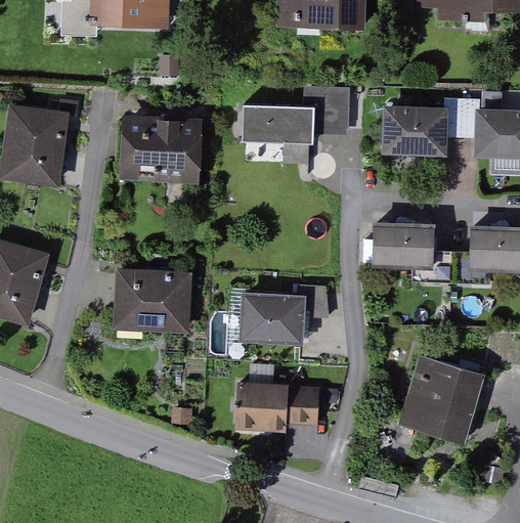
[(168,32),(168,0),(78,0),(77,29),(168,32)]
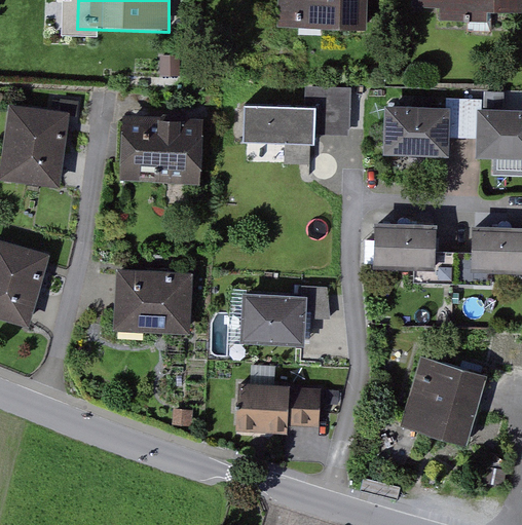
[(368,0),(277,0),(277,30),(368,32),(368,0)]
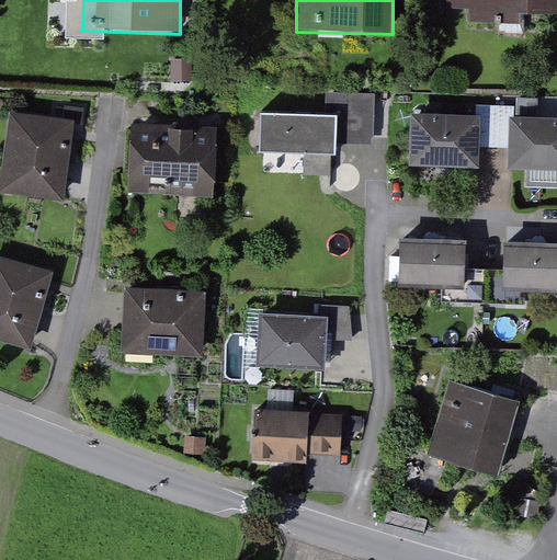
[(556,0),(443,0),(443,8),(470,9),(470,23),(520,24),(521,14),(556,15),(556,0)]
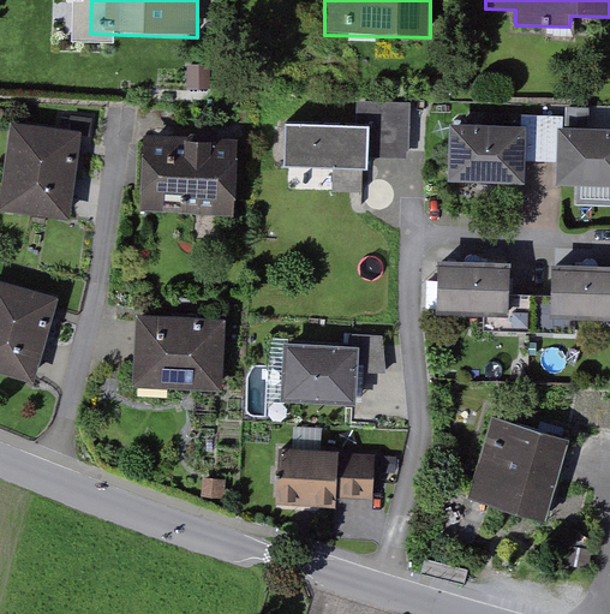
[(79,132),(10,123),(0,192),(0,212),(69,221),(79,132)]
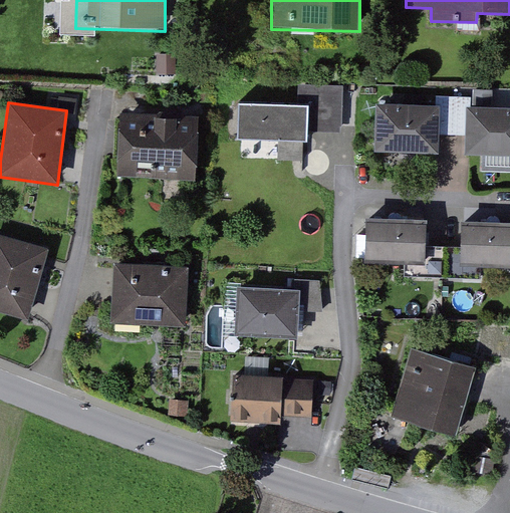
[(316,104),(248,105),(249,154),(318,152),(316,104)]
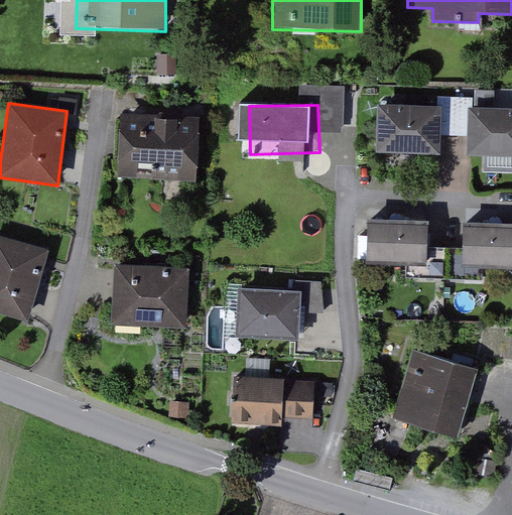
[(438,105),(376,105),(376,148),(437,149),(438,105)]
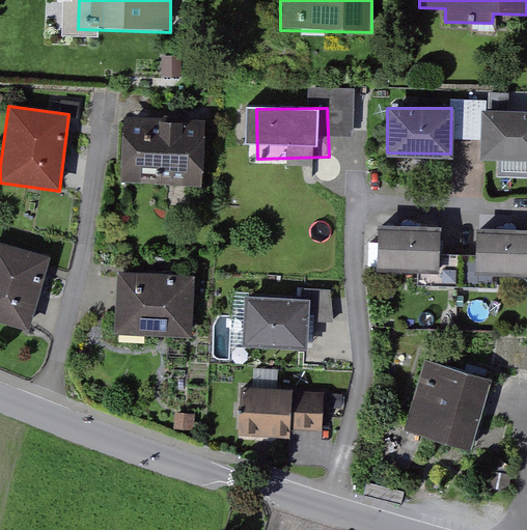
[(526,112),(481,113),(481,163),(526,163),(526,112)]
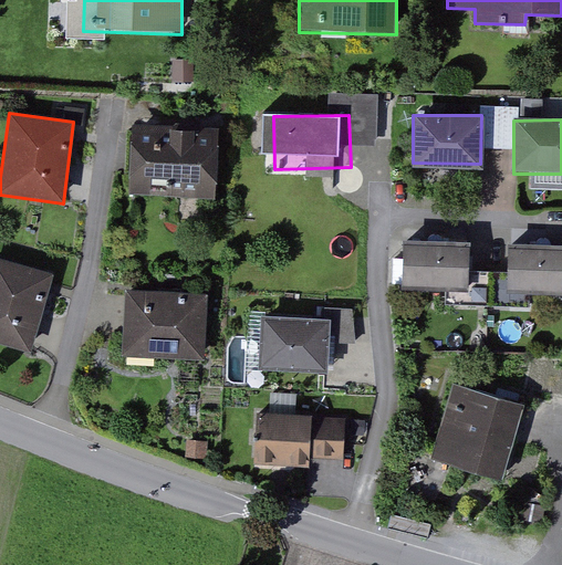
[(220,128),(134,123),(128,194),(215,200),(220,128)]
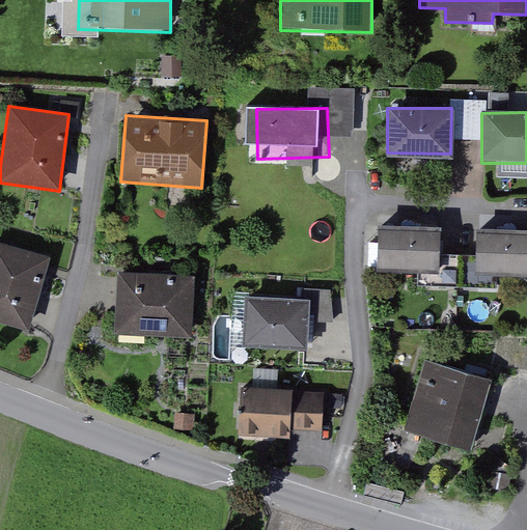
[(438,230),(376,228),(375,267),(437,269),(438,230)]
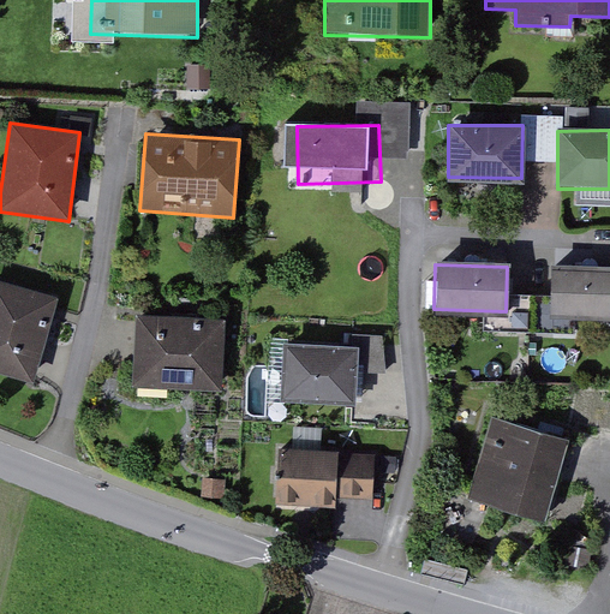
[(609,268),(551,266),(549,311),(609,313),(609,268)]
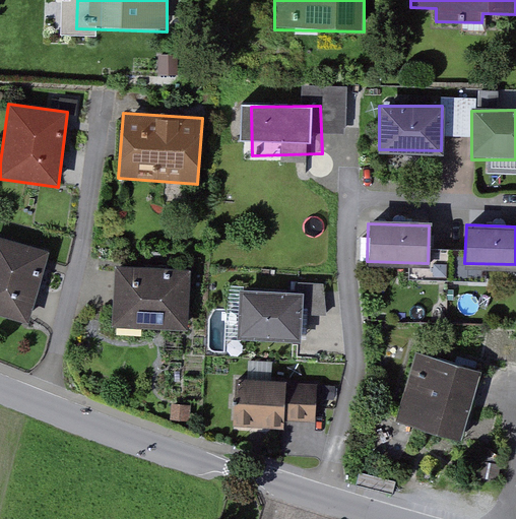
[(49,251),(0,237),(0,316),(27,324),(49,251)]
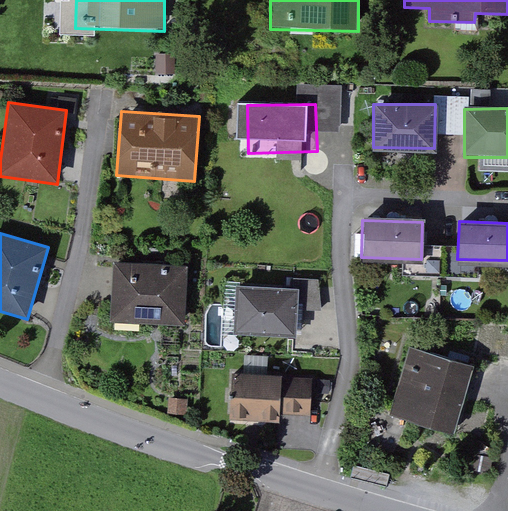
[(187,265),(113,262),(110,322),(185,325),(187,265)]
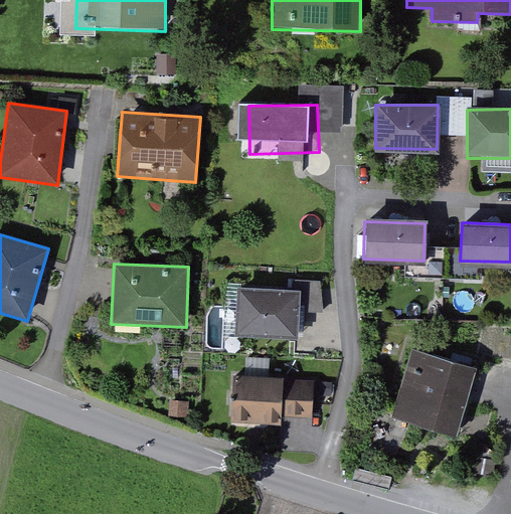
[(299,290),(236,288),(234,336),(297,339),(299,290)]
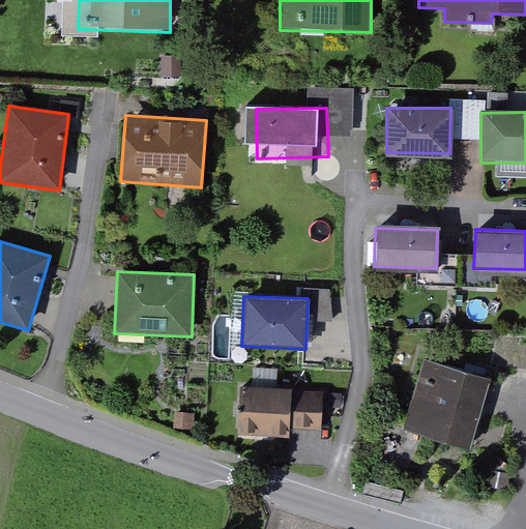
[(492,379),(426,360),(405,432),(471,450),(492,379)]
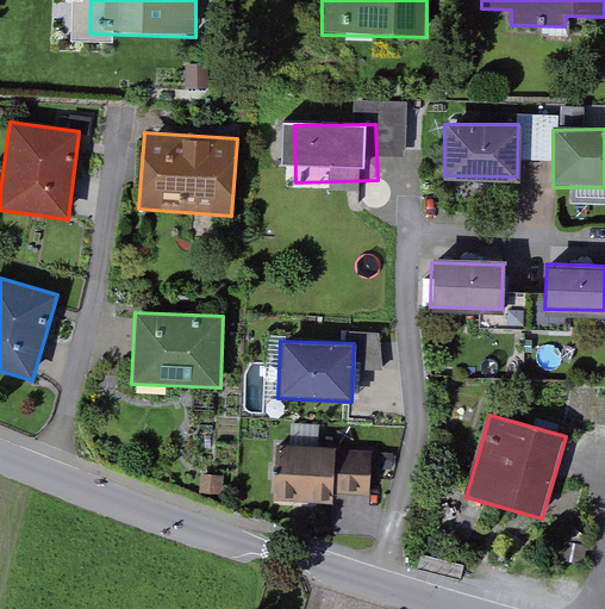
[(375,451),(278,445),(274,503),(334,505),(335,495),(372,497),(375,451)]
